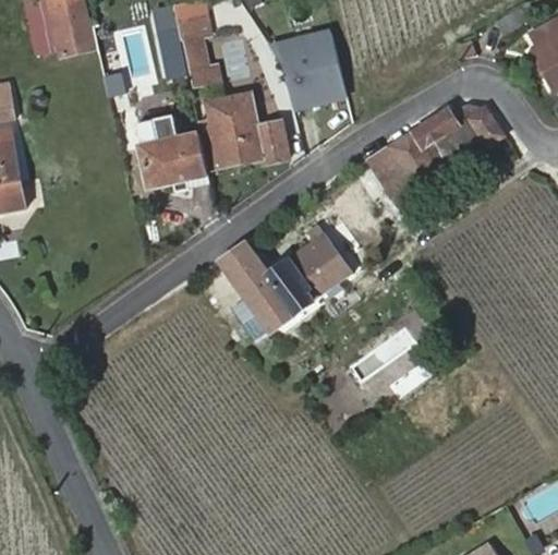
[(51,7),(61,55),(95,47),(84,0),(80,0),(51,7)]
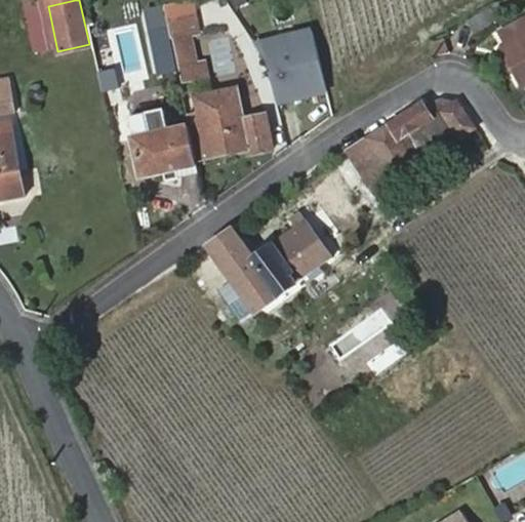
[(498,17),(491,4),(468,18),(475,30),(498,17)]
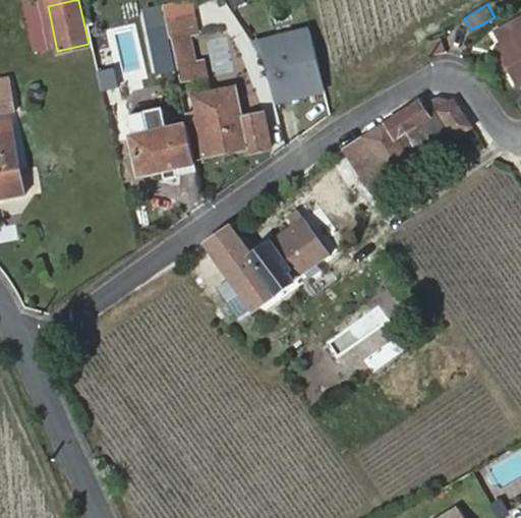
[(170,26),(171,33),(173,34),(182,78),(207,73),(204,59),(196,60),(189,26),(197,25),(195,15),(168,19),(170,26)]
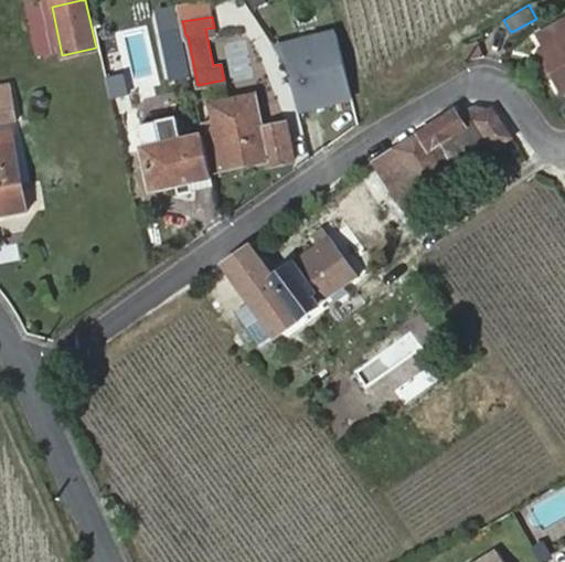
[(564,17),(541,31),(551,48),(562,69),(554,72),(564,91),(564,17)]
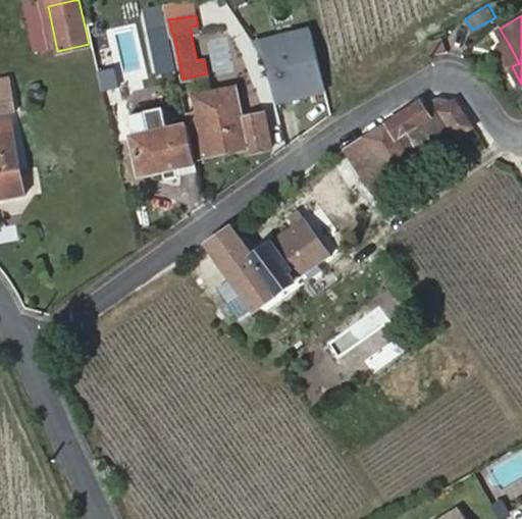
[(160,74),(179,70),(171,33),(170,27),(151,30),(160,74)]
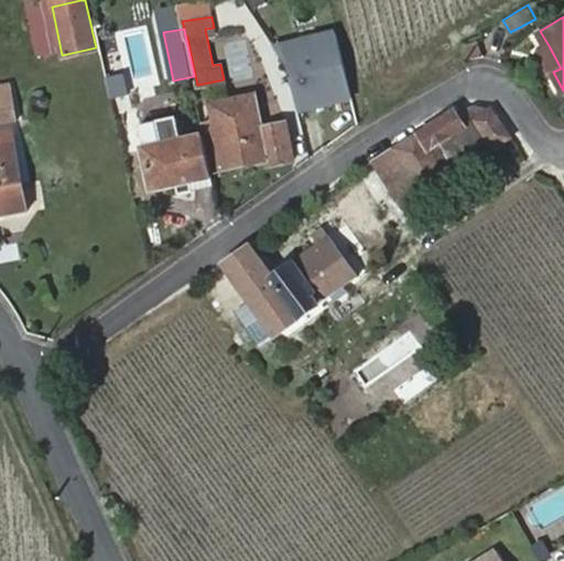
[(338,29),(275,43),(291,62),(302,110),(355,98),(338,29)]
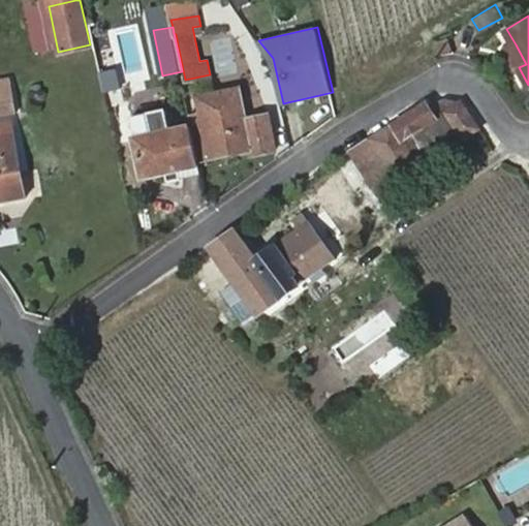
[(448,37),(436,40),(438,52),(450,49),(448,37)]
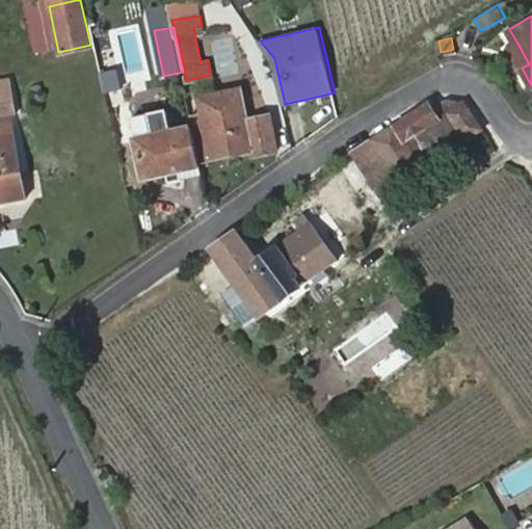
[(529,64),(519,45),(511,48),(522,68),(529,64)]
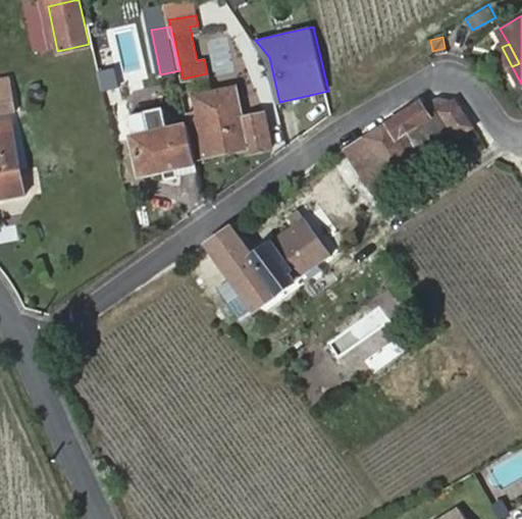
[(118,84),(110,47),(94,51),(102,88),(118,84)]
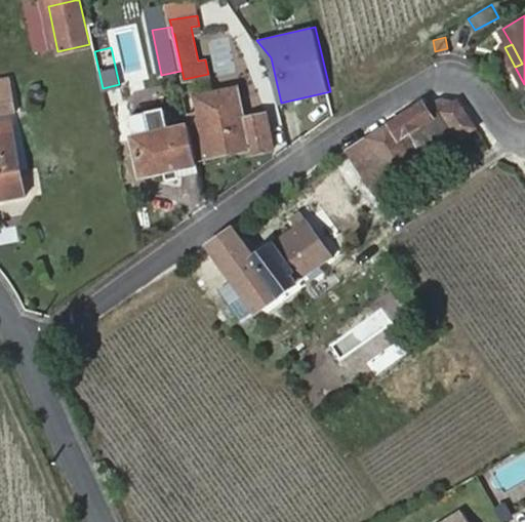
[(0,78),(0,111),(14,109),(8,77),(0,78)]
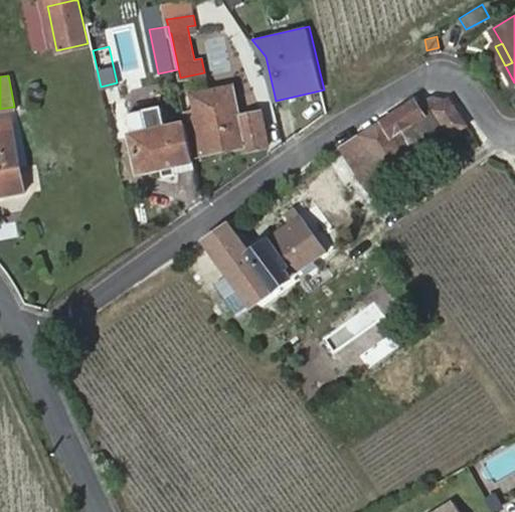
[(188,113),(197,154),(244,145),(245,151),(269,146),(263,112),(239,116),(233,84),(192,93),(196,111),(188,113)]
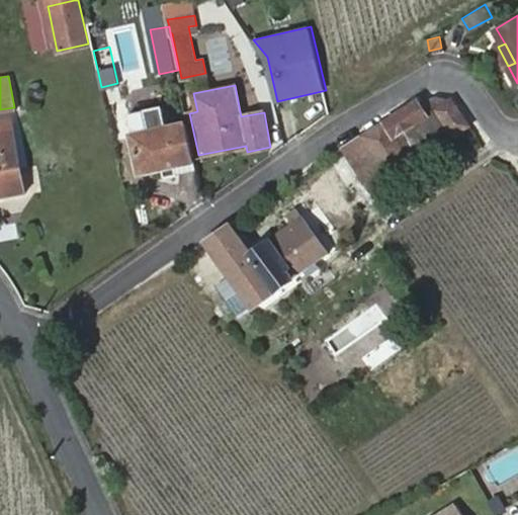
[(370,126),(340,147),(370,190),(468,126),(446,94),(435,91),(421,95),(370,126)]
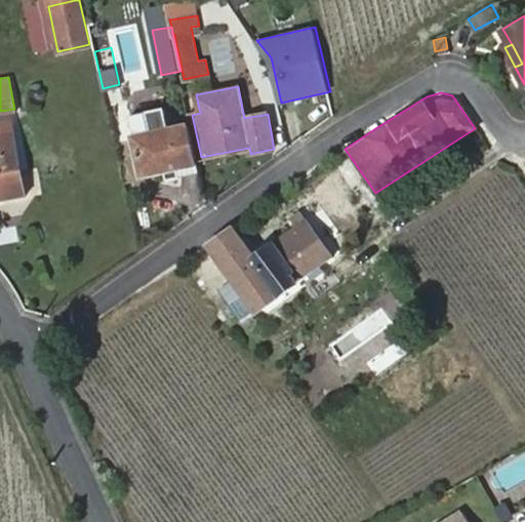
[(167,133),(163,110),(128,117),(140,175),(161,171),(163,181),(175,177),(173,168),(195,164),(188,128),(167,133)]
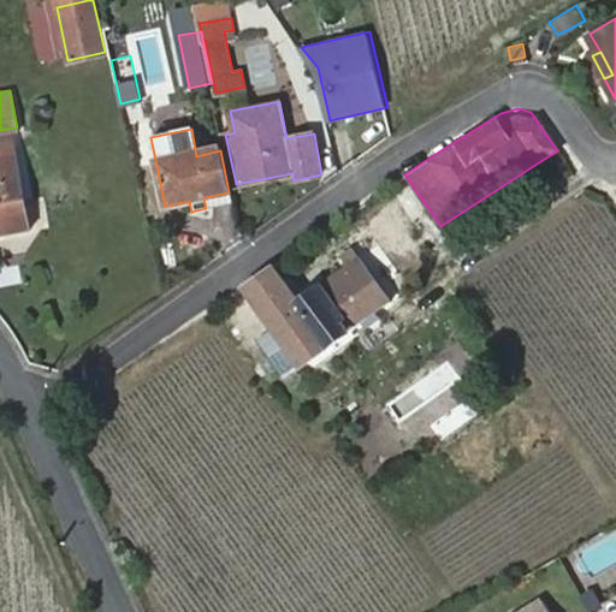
[(0,171),(0,231),(29,225),(17,153),(0,155),(0,156),(3,171),(0,171)]
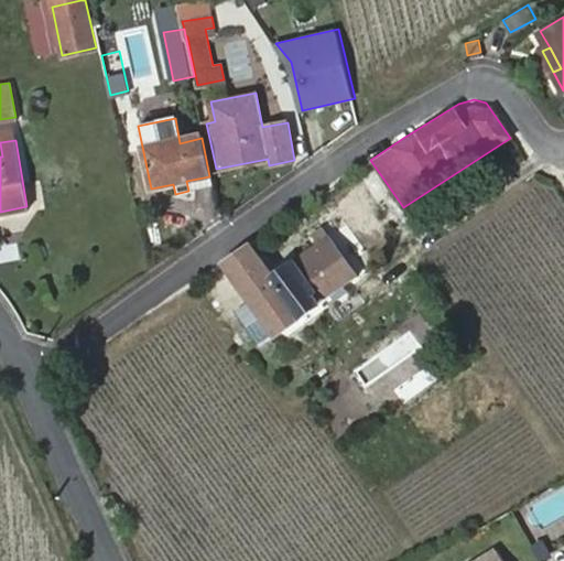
[(221,261),(225,267),(246,297),(273,334),(356,274),(320,224),(306,233),(315,244),(273,272),(251,241),(221,261)]
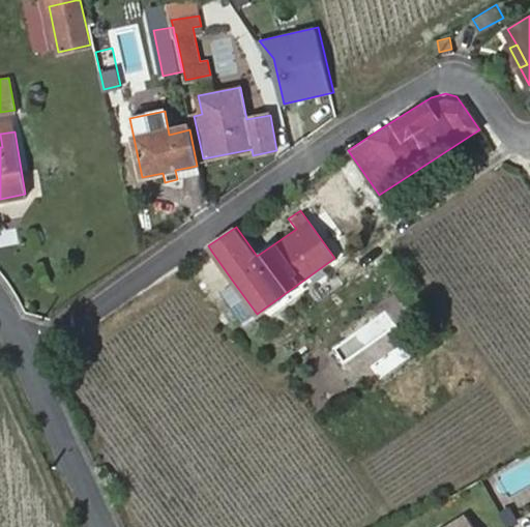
[(242,325),(257,314),(231,279),(215,289),(242,325)]
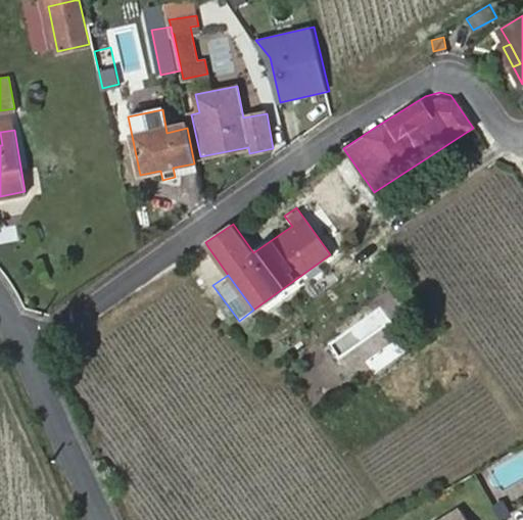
[(470,519),(460,504),(433,519),(470,519)]
